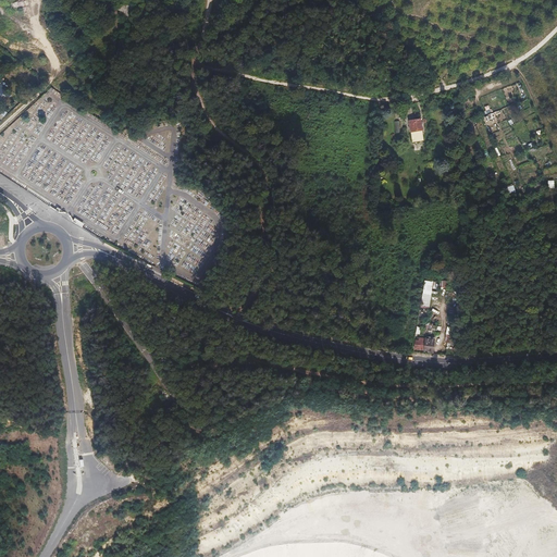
[(10,95),(0,86),(0,97),(1,97),(5,100),(10,95)]
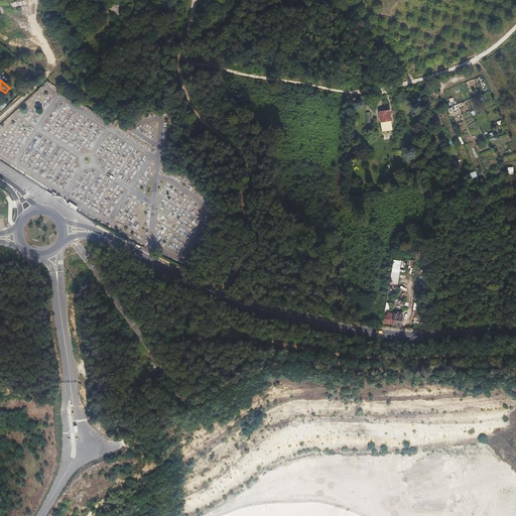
[(70,202),(68,205),(77,211),(79,207),(70,202)]
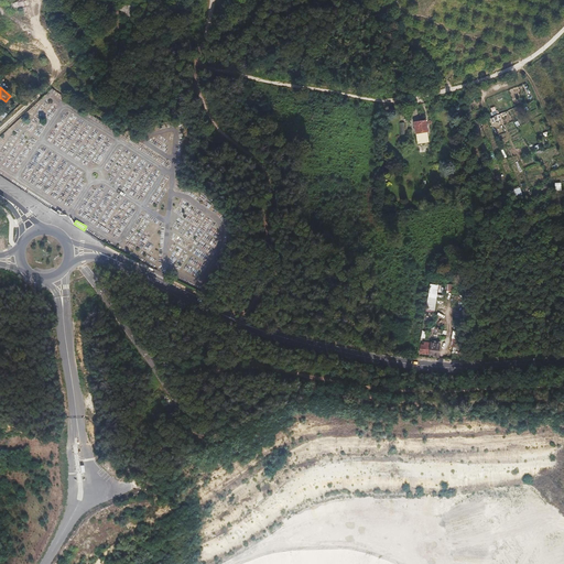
[(434,313),(440,284),(431,283),(425,312),(434,313)]
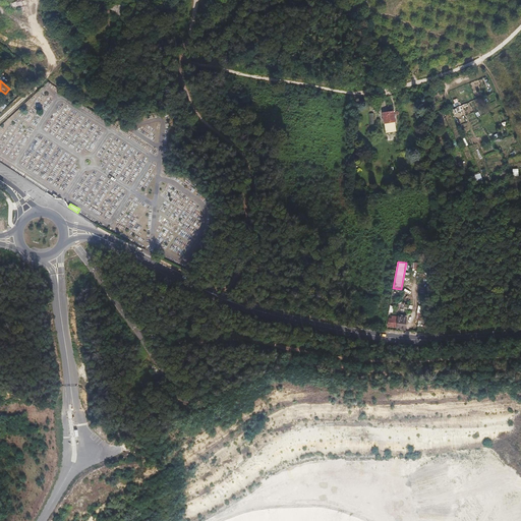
[(404,303),(401,303),(401,300),(396,300),(395,309),(404,309),(404,303)]
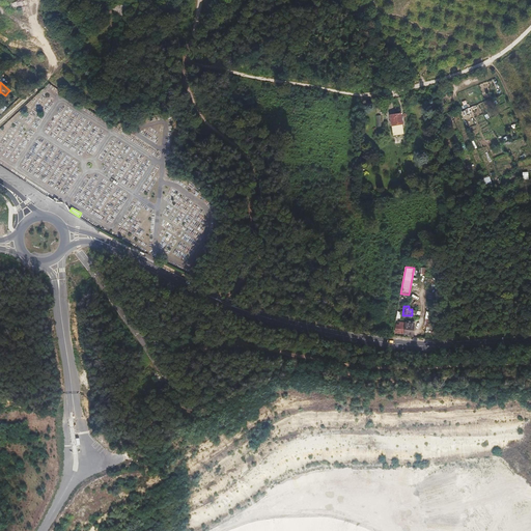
[(406,318),(398,317),(397,327),(404,328),(406,318)]
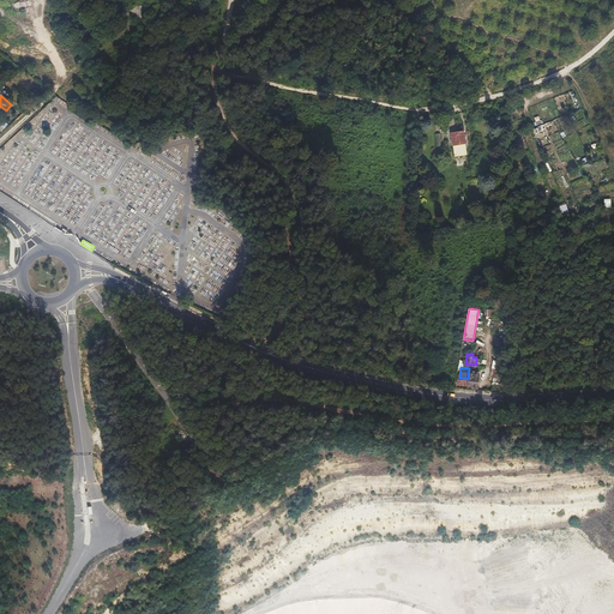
[(481,371),(469,368),(468,379),(479,380),(481,371)]
